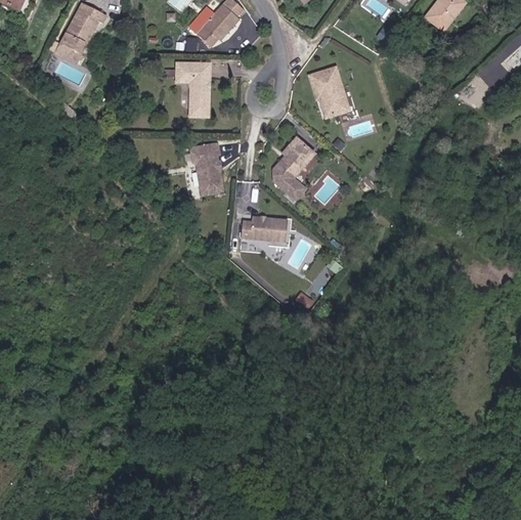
[(0,0),(0,1),(16,9),(20,0),(0,0)]
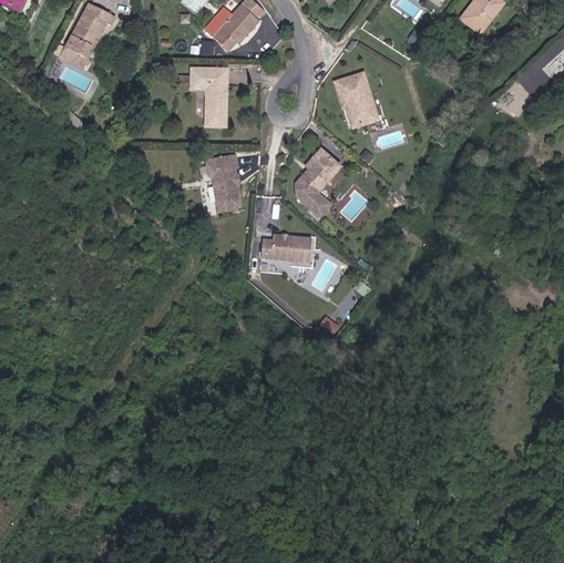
[(223,23),(215,17),(206,28),(229,45),(236,38),(241,42),(258,17),(254,13),(247,8),(253,0),(239,0),(232,11),(223,23)]
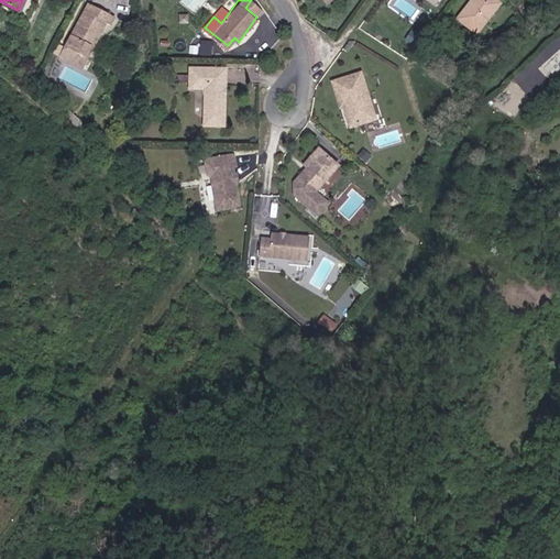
[(252,13),(260,4),(253,0),(251,0),(245,8),(252,13)]
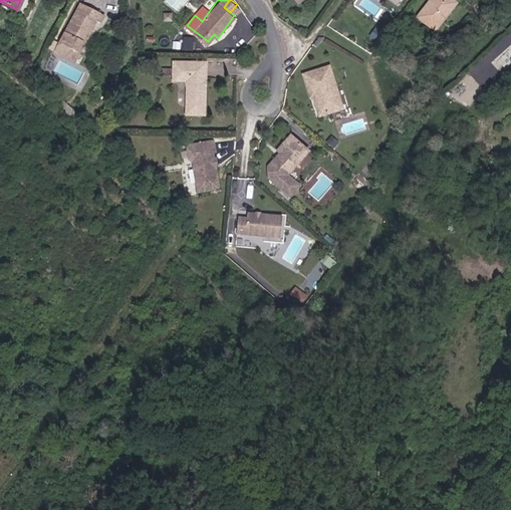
[(436,26),(455,0),(427,0),(419,12),(436,26)]
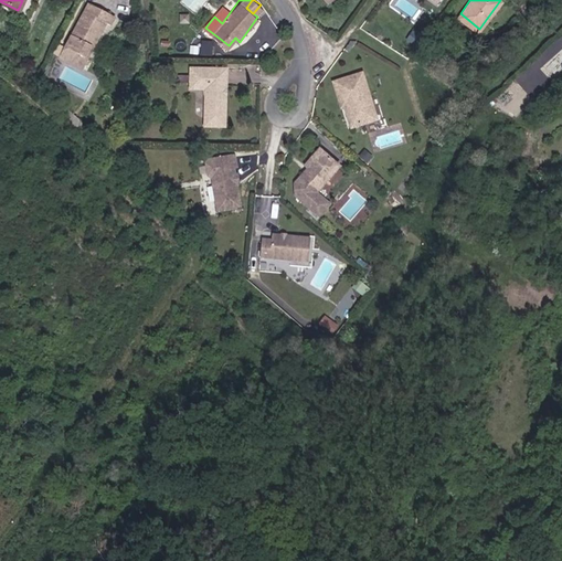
[(115,16),(88,2),(65,45),(87,56),(95,42),(98,43),(109,21),(112,23),(115,16)]
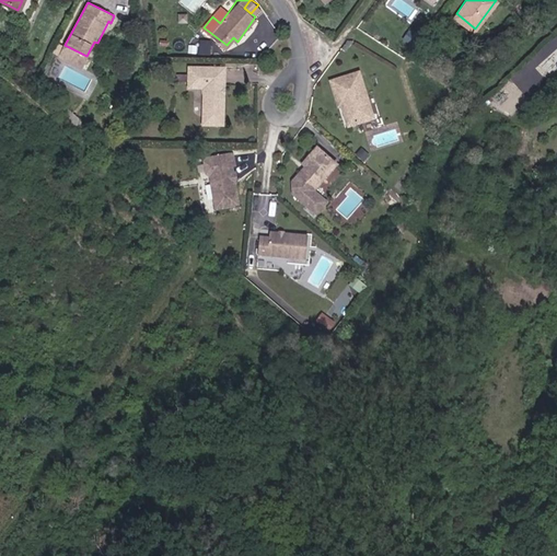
[(229,11),(222,4),(212,16),(220,23),(229,11)]
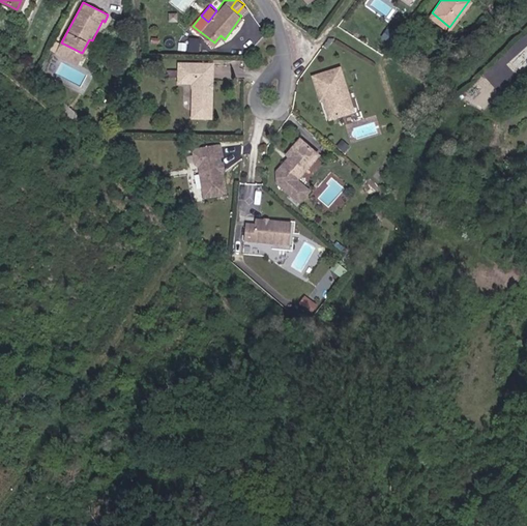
[(392,40),(399,32),(390,26),(384,34),(392,40)]
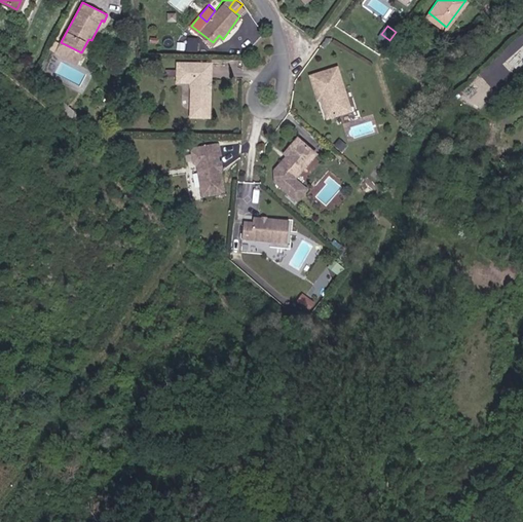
[(79,63),(91,40),(88,39),(81,52),(61,42),(57,51),(79,63)]
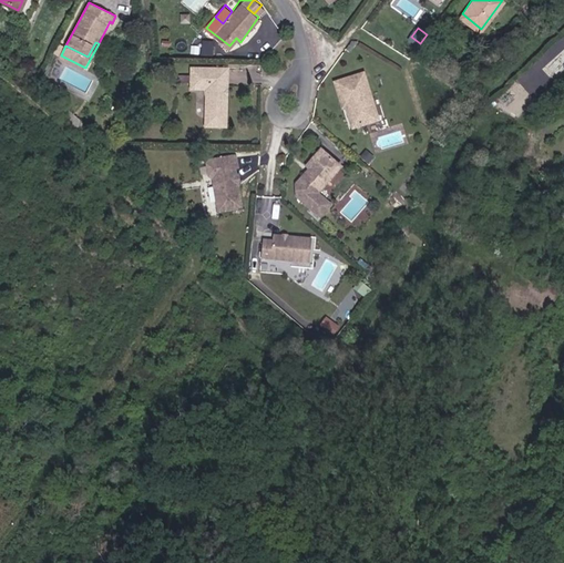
[(227,69),(193,68),(192,86),(205,86),(208,95),(207,116),(225,116),(227,69)]
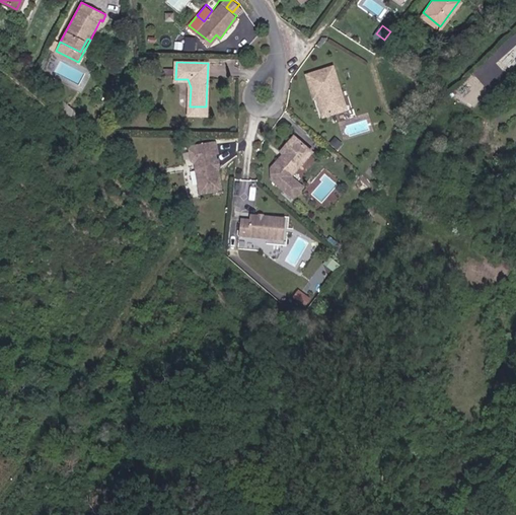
[(332,65),(307,72),(313,93),(320,91),(322,98),(318,99),(322,114),(343,106),(332,65)]
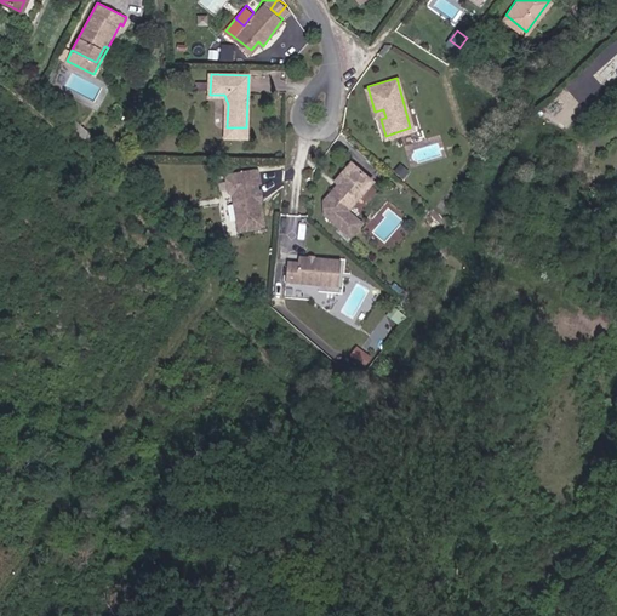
[(90,130),(76,118),(70,125),(84,137),(90,130)]
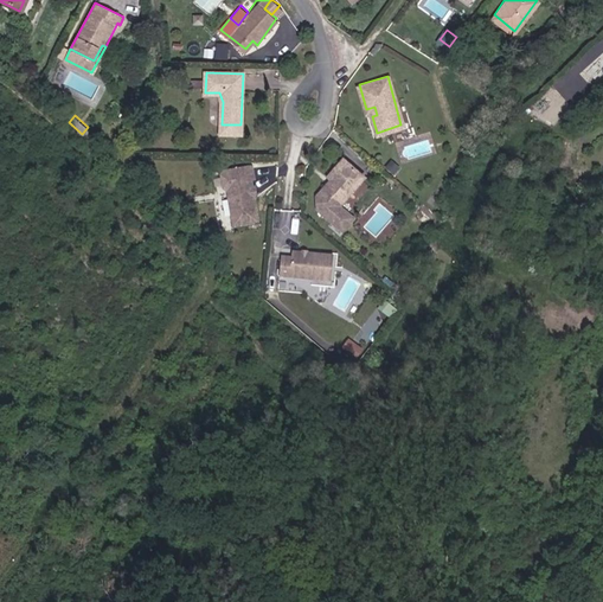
[(398,165),(391,158),(385,164),(393,171),(398,165)]
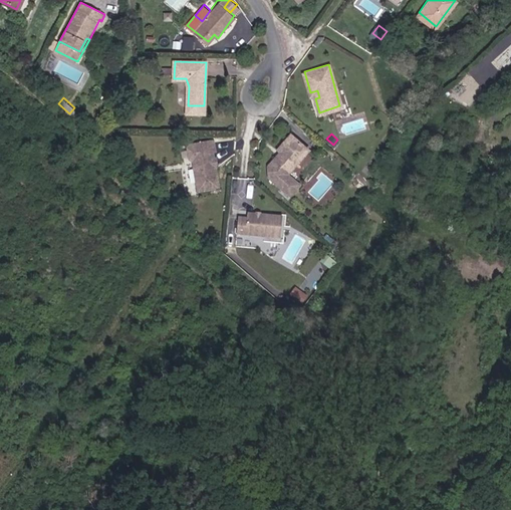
[(283,193),(292,183),(284,175),(305,150),(289,135),(277,148),(282,153),(279,156),(276,155),(266,166),(266,179),(283,193)]
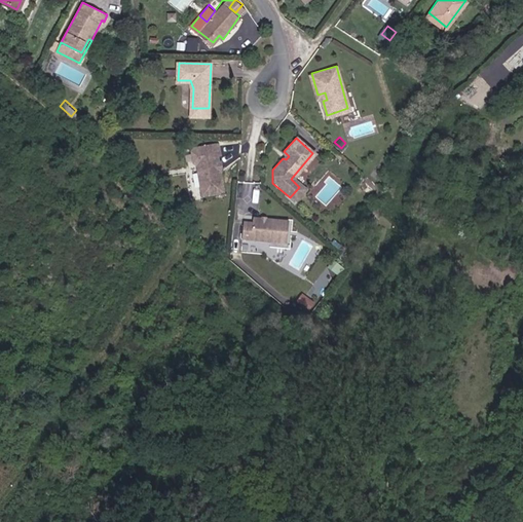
[(198,163),(204,193),(222,190),(215,154),(218,153),(216,144),(195,147),(192,153),(193,159),(198,163)]
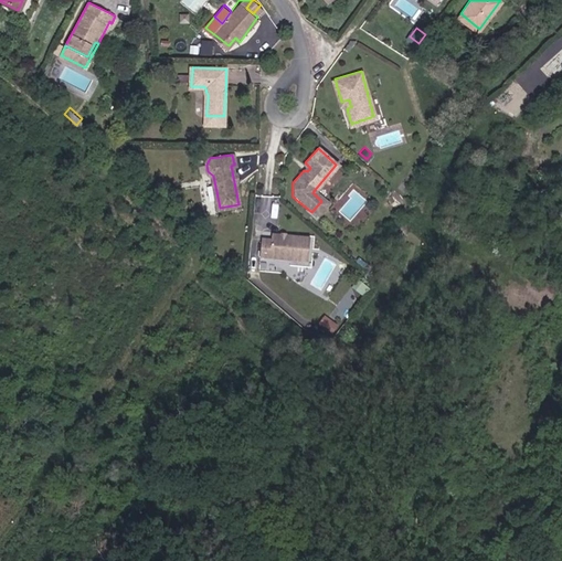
[(321,201),(311,212),(315,217),(326,204),(321,201)]
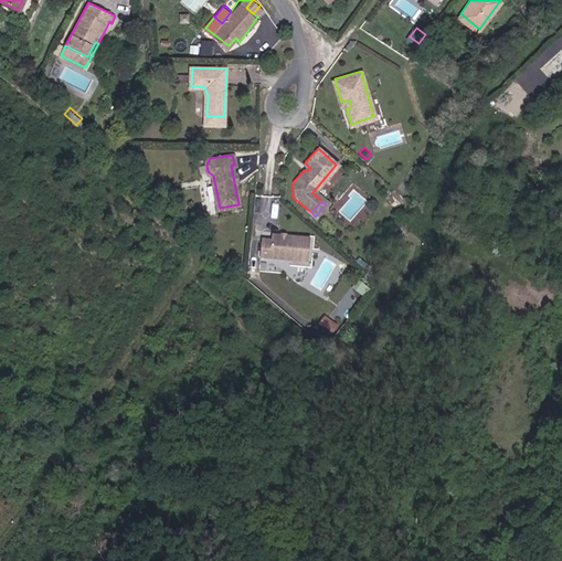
[(269,237),(261,237),(258,256),(307,261),(308,235),(271,232),(269,237)]
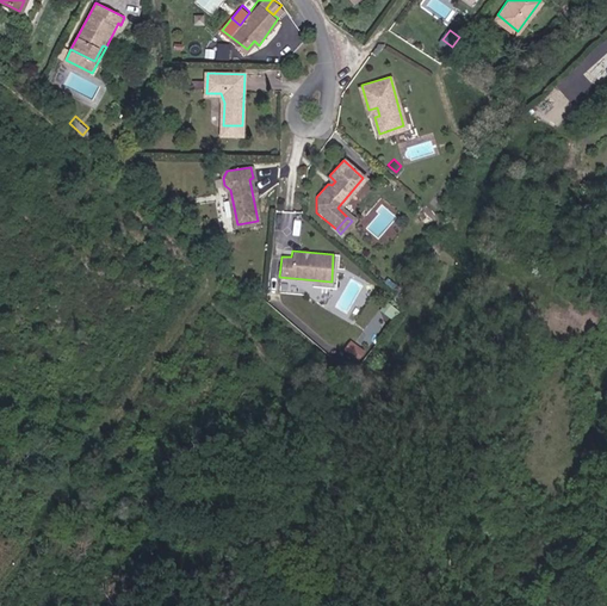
[(348,335),(341,346),(355,356),(363,346),(348,335)]
